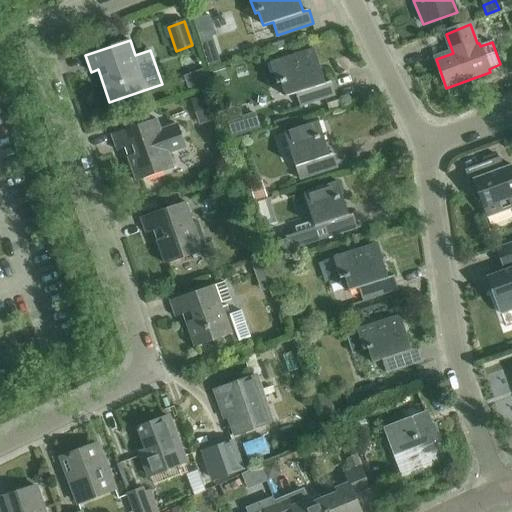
[(300,107),(336,95),(332,81),(326,83),(315,48),(271,63),(278,84),(282,83),(286,96),(296,93),(300,107)]
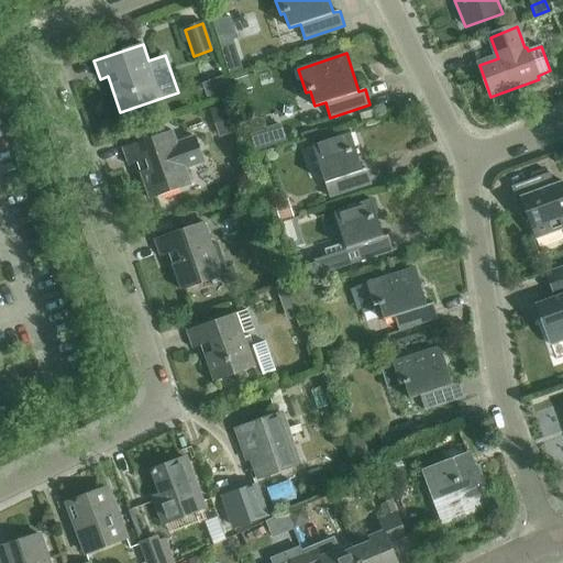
[(235,57),(222,61),(228,77),(240,73),(235,57)]
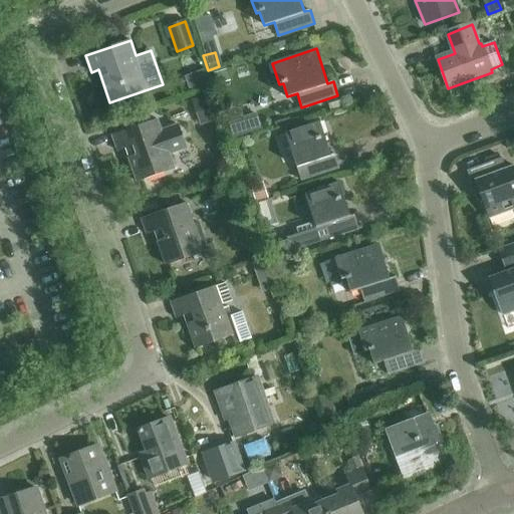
[(203,69),(190,74),(195,87),(208,82),(203,69)]
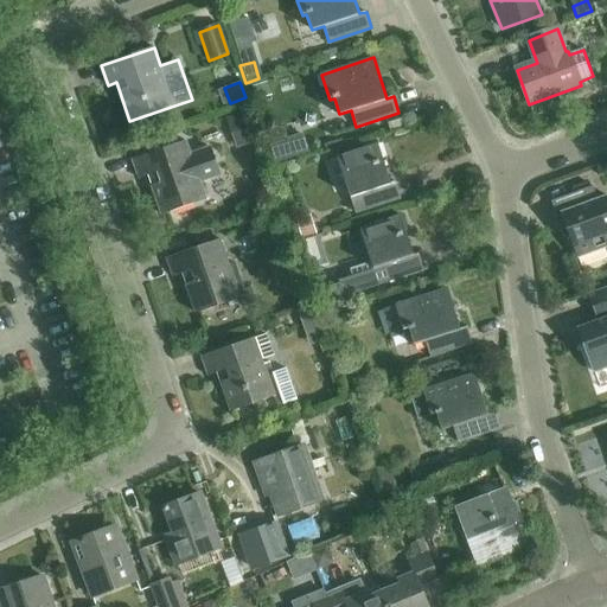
[(266,84),(250,89),(255,102),(269,97),(266,84)]
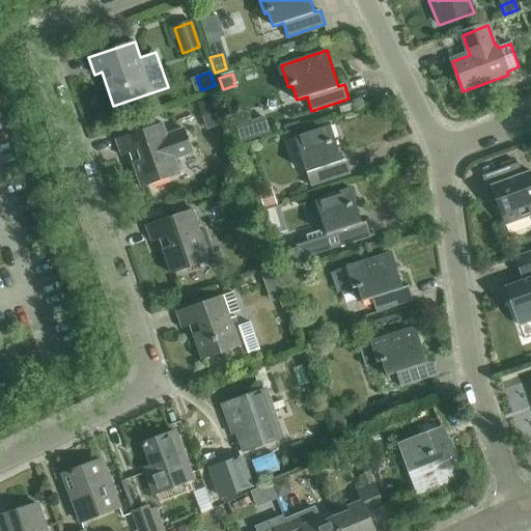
[(198,104),(207,130),(225,123),(217,98),(198,104)]
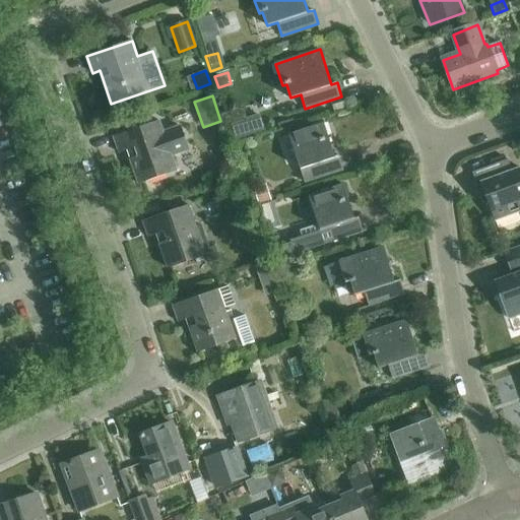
[(245,120),(230,125),(236,142),(250,137),(245,120)]
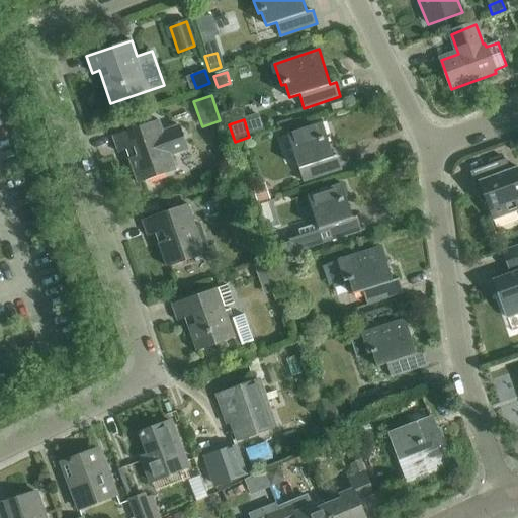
[(139,183),(177,170),(171,155),(189,149),(180,123),(163,131),(160,120),(114,137),(119,152),(127,150),(139,183)]
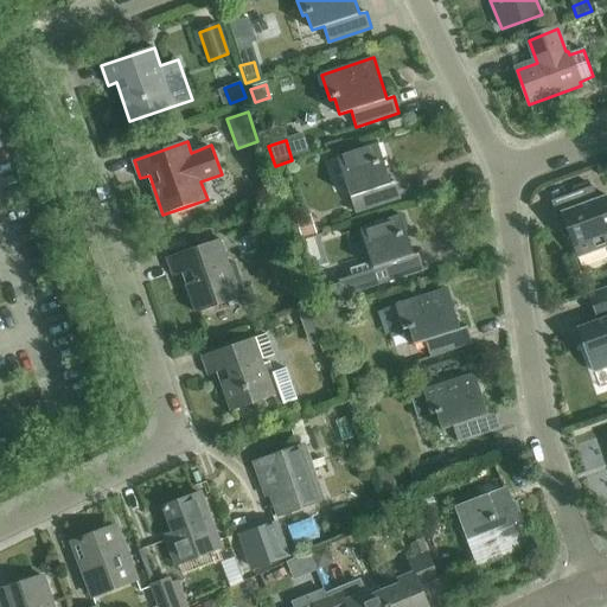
[(338,158),(356,213),(402,198),(396,181),(391,184),(378,145),(338,158)]
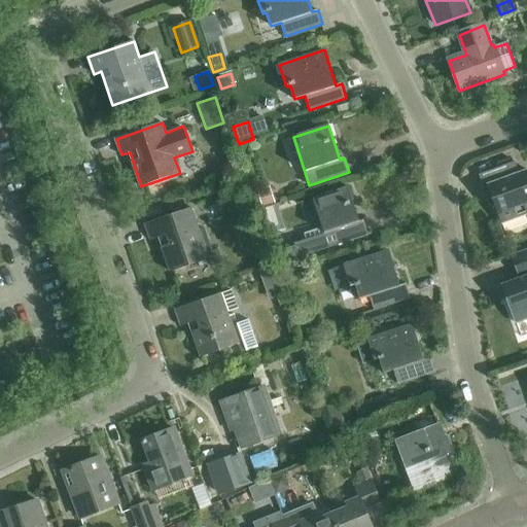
[(501,225),(526,215),(526,171),(520,174),(516,163),(480,176),(489,202),(492,200),(501,225)]
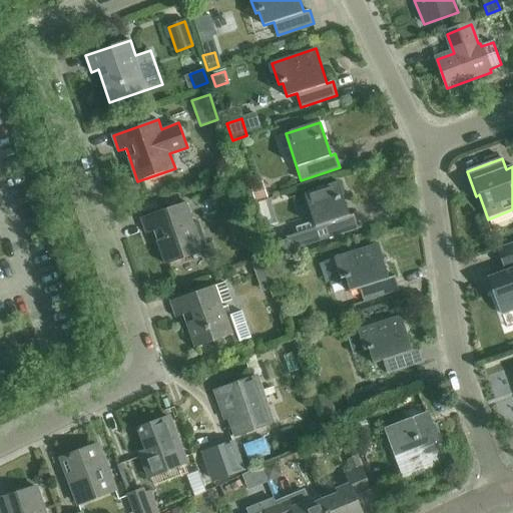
[(263,182),(250,186),(255,202),(268,198),(263,182)]
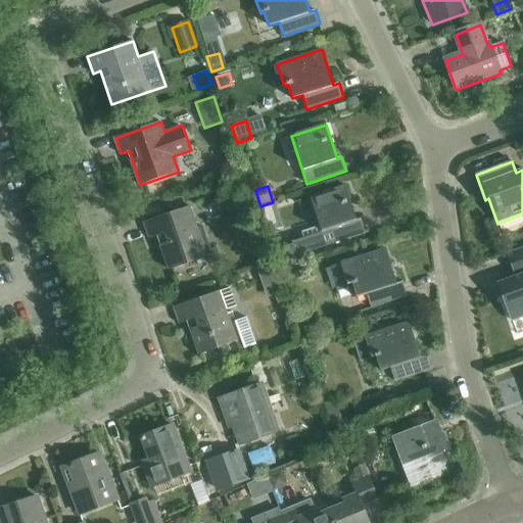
[(345,186),(311,197),(320,227),(301,232),(303,238),(291,242),(292,244),(272,251),(278,269),(299,262),(298,257),(367,235),(361,219),(357,220),(345,186)]
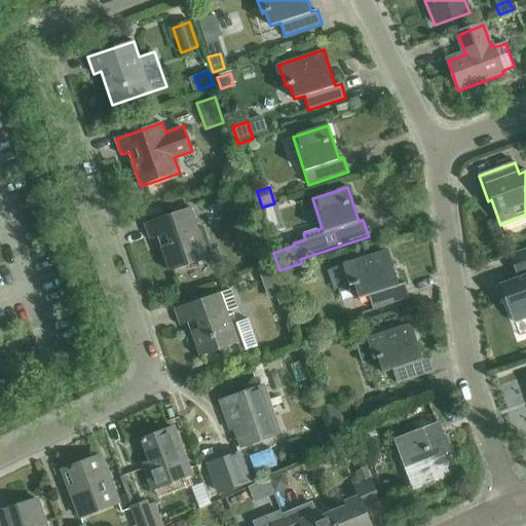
[(158,205),(143,211),(146,219),(161,213),(158,205)]
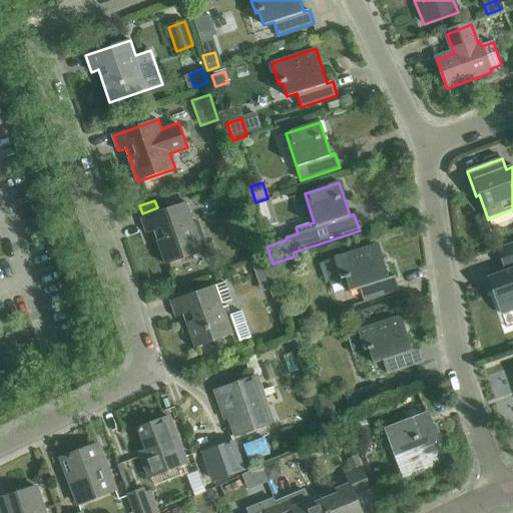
[(166,265),(203,251),(206,259),(217,254),(212,242),(206,244),(198,222),(194,223),(186,202),(141,217),(147,233),(154,230),(166,265)]
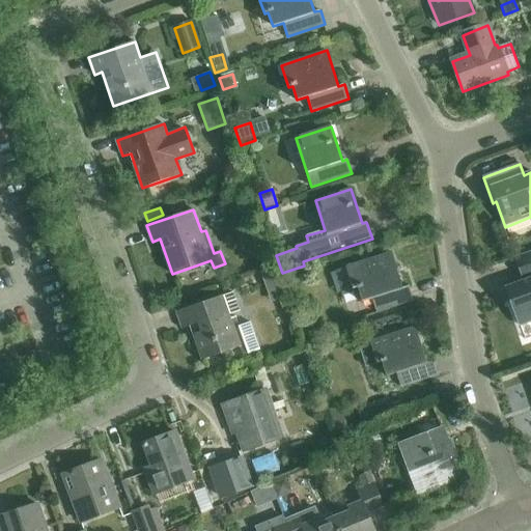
[(524,279),(502,287),(507,303),(511,302),(521,327),(530,323),(530,250),(515,256),(520,269),(524,279)]
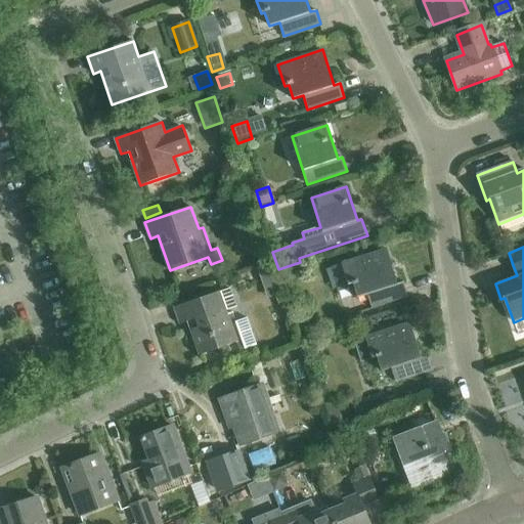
[(372,307),(408,296),(404,282),(398,285),(386,248),(341,262),(348,285),(353,284),(357,297),(367,294),(372,307)]
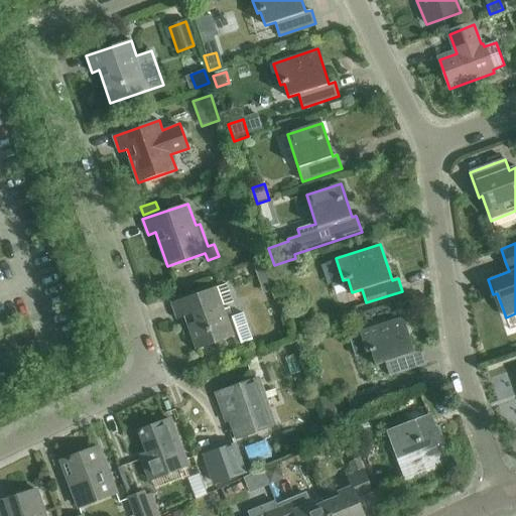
[(267,263),(253,268),(258,280),(271,275),(267,263)]
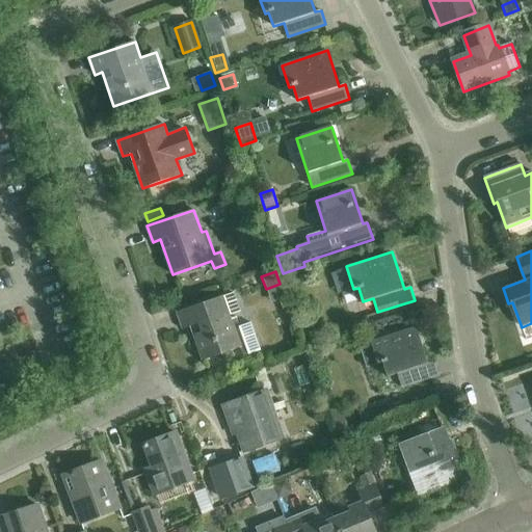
[(203,361),(241,347),(223,296),(177,312),(183,328),(190,325),(203,361)]
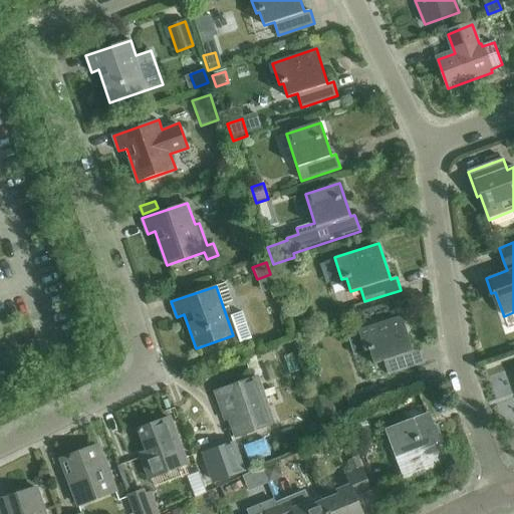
[(403,315),(358,329),(358,330),(355,331),(353,332),(352,333),(351,334),(350,335),(350,337),(349,337),(349,339),(349,341),(353,353),(365,350),(369,349),(374,363),(383,360),(388,373),(424,362),(419,347),(414,349),(403,315)]
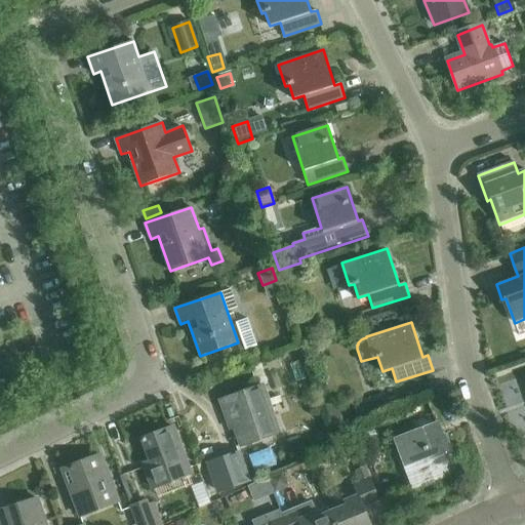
[(300,347),(283,352),(286,360),(303,355),(300,347)]
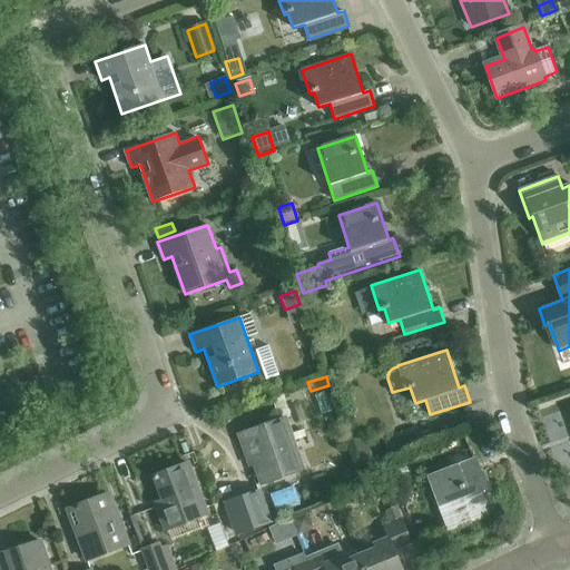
[(283,391),(272,395),(281,421),(286,420),(292,418),(283,391)]
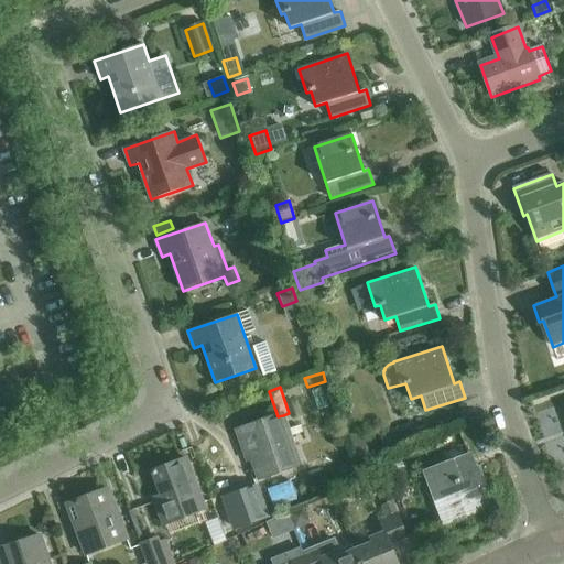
[(259,479),(301,464),(283,415),(278,416),(252,425),(252,424),(236,430),(245,454),(250,452),(259,479)]
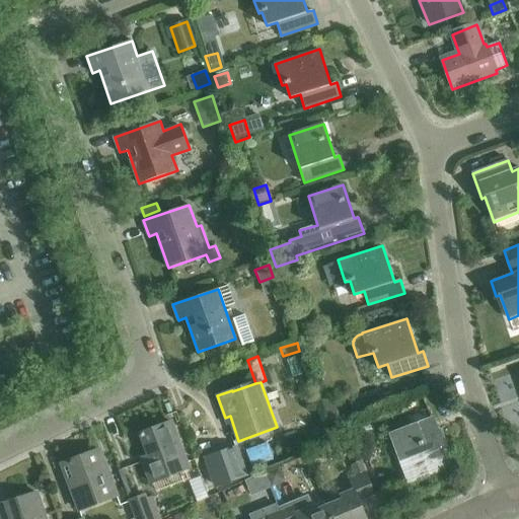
[(342,424),(335,399),(320,403),(327,429),(342,424)]
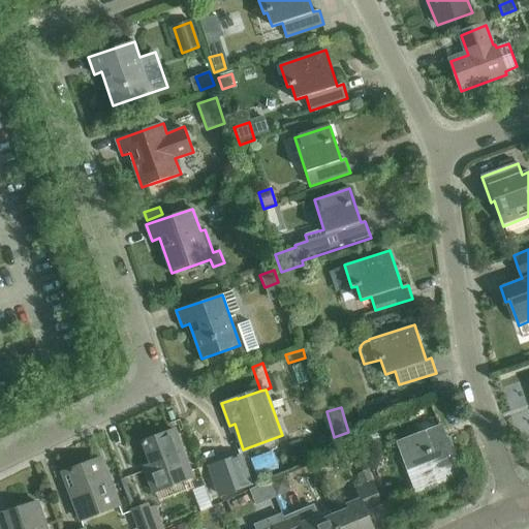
[(416,490),(459,473),(441,428),(399,443),(416,490)]
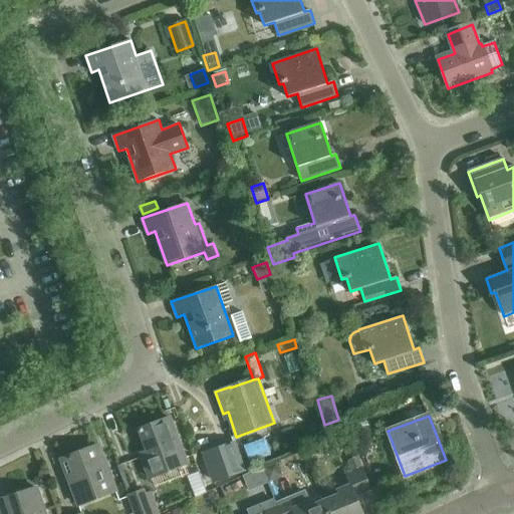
[(151,478),(188,463),(171,418),(140,430),(148,451),(141,454),(151,478)]
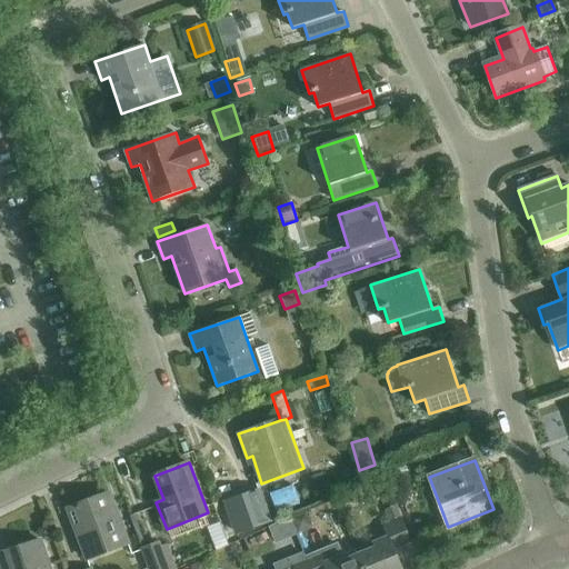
[(346,469),(343,478),(349,485),(357,482),(359,473),(353,467),(346,469)]
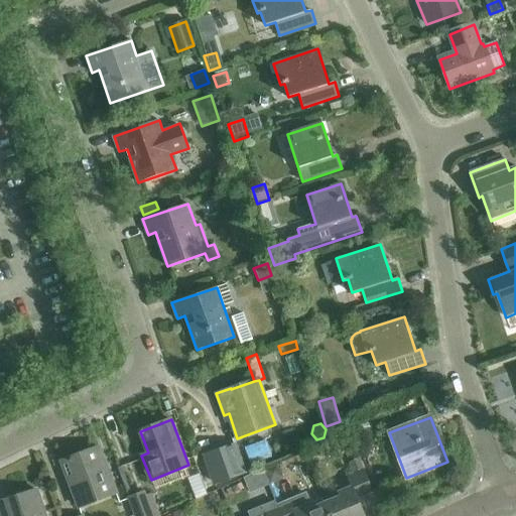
[(247,473),(236,442),(218,448),(228,480),(247,473)]
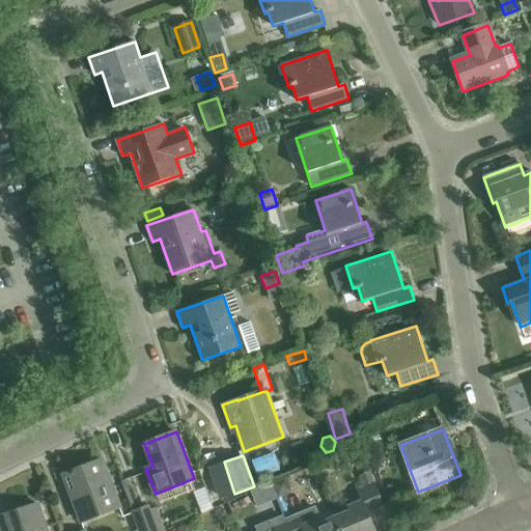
[(82,523),(121,508),(104,460),(72,472),(80,494),(73,496),(82,523)]
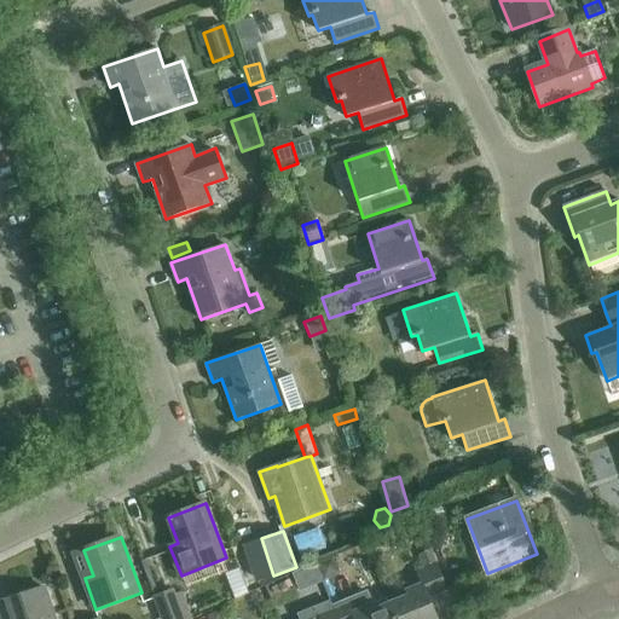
[(433,551),(420,556),(424,568),(438,563),(433,551)]
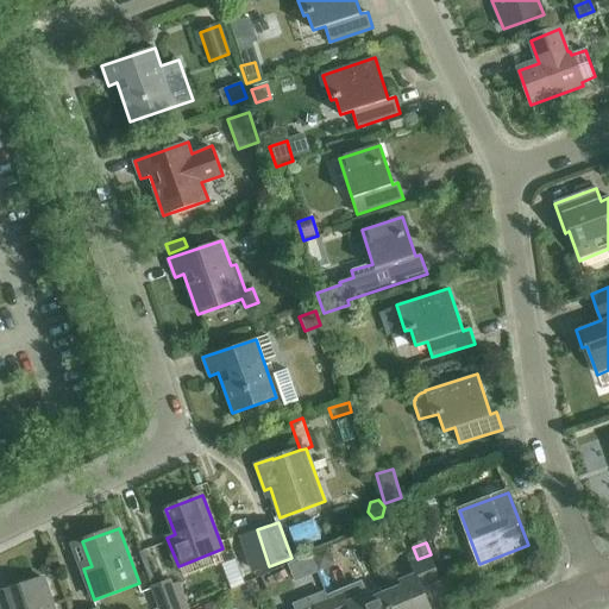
[(328,545),(312,553),(319,567),(330,563),(333,556),(328,545)]
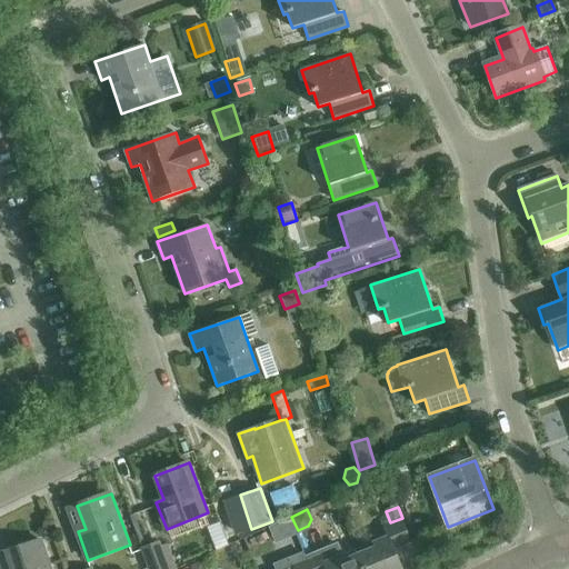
[(403,568),(396,549),(412,542),(402,518),(390,522),(383,526),(388,538),(357,550),(363,568),(403,568)]
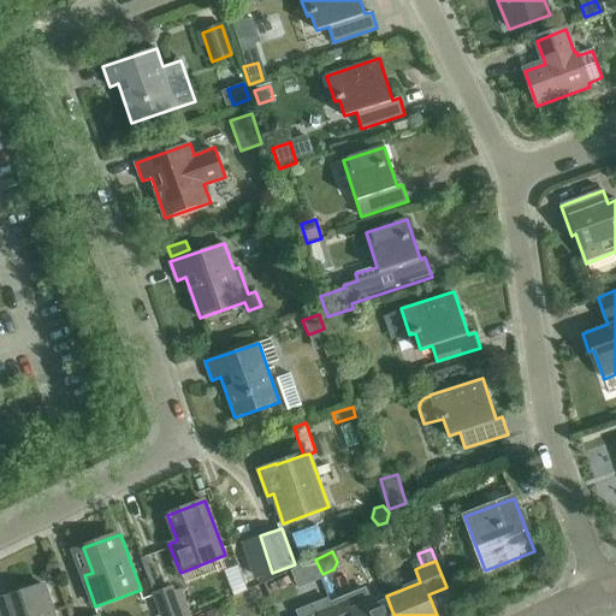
[(173,585),(152,593),(160,615),(191,615),(182,588),(176,591),(173,585)]
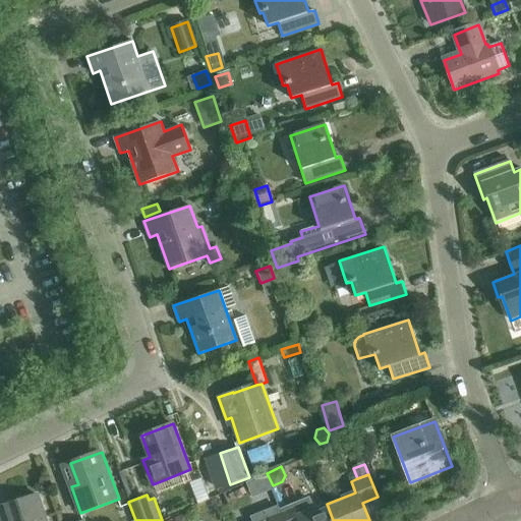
[(47,520),(39,496),(6,506),(11,520),(47,520)]
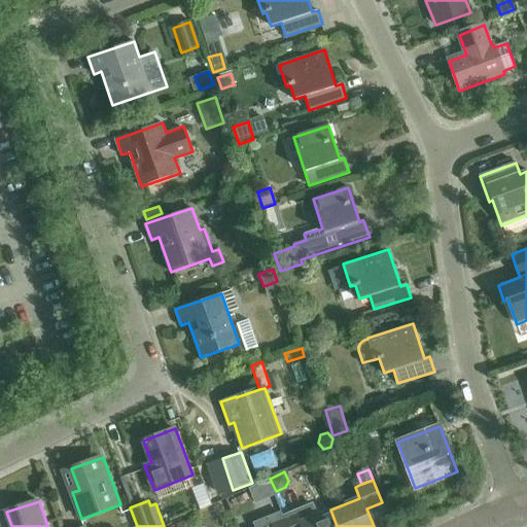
[(314,504),(296,511),(283,516),(287,526),(337,526),(330,510),(319,515),(314,504)]
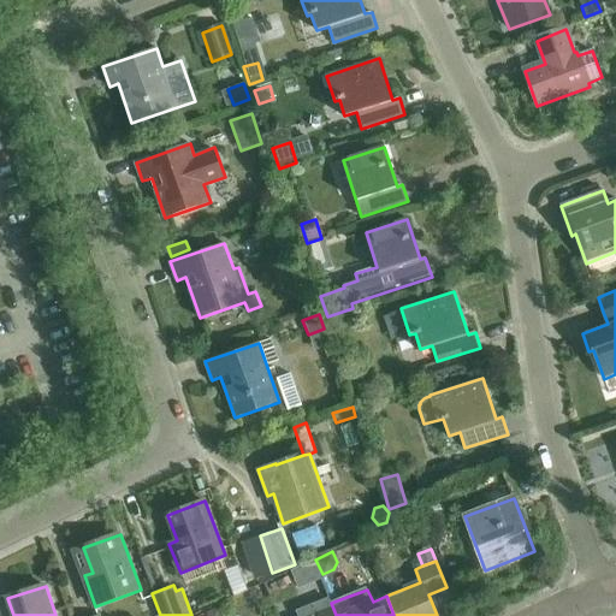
[(319,615),(336,615),(331,603),(317,609),(319,615)]
